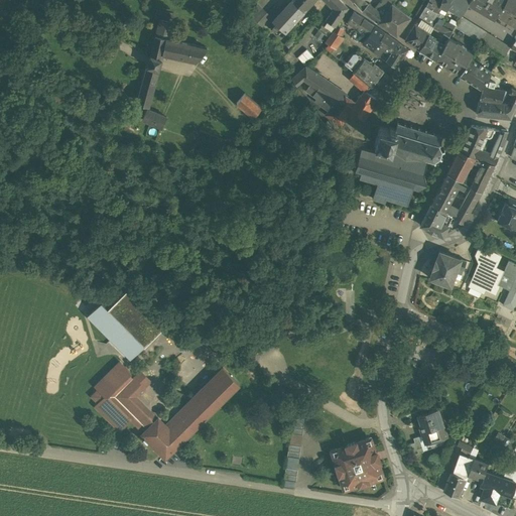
[(291,0),(273,20),(285,31),(303,11),(291,0)]
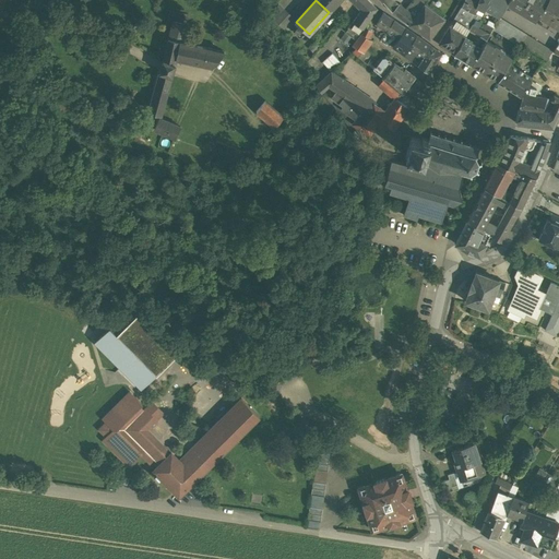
[(316,0),(329,12),(340,0),(316,0)]
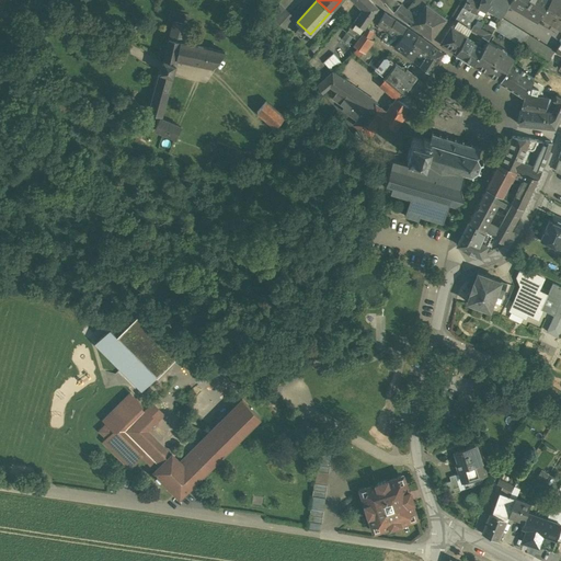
[(378,9),(368,0),(354,0),(365,10),(371,16),(378,9)]
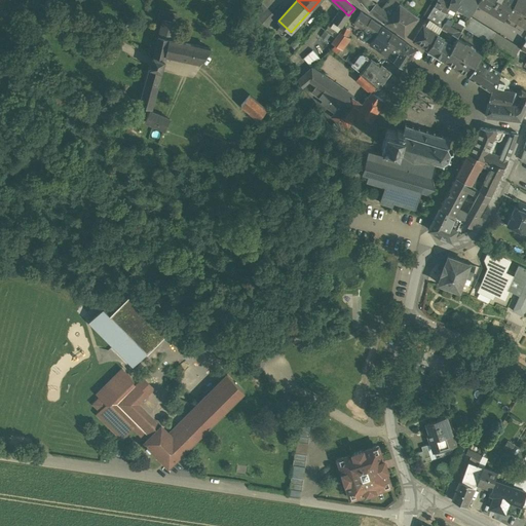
[(389,16),(370,0),(361,0),(360,1),(369,10),(384,23),(404,36),(418,17),(400,3),(401,0),(389,0),(385,6),(392,11),(389,16)]
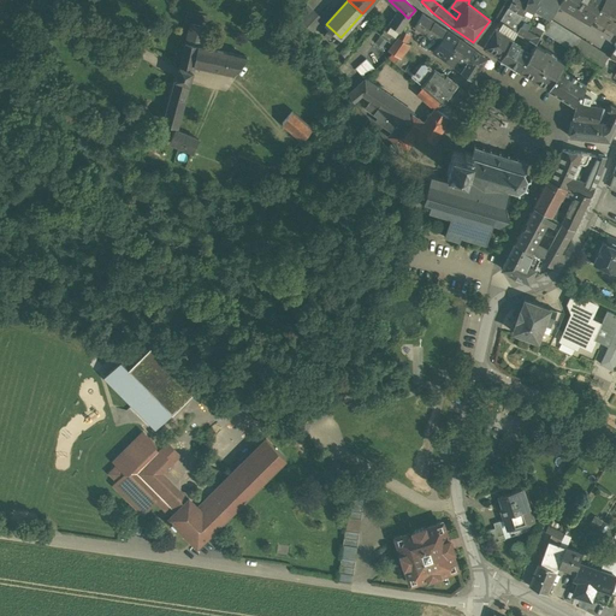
[(469,0),(468,4),(490,21),(492,23),(495,22),(507,0),(469,0)]
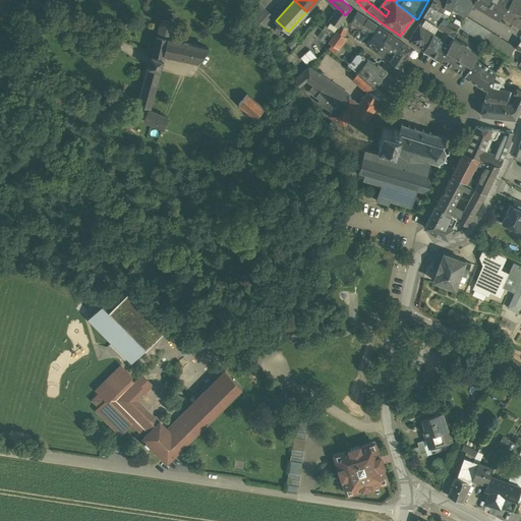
[(444,0),(432,0),(409,41),(423,50),(432,35),(432,34),(426,29),(437,10),(443,12),(446,5),(447,1),(444,0)]
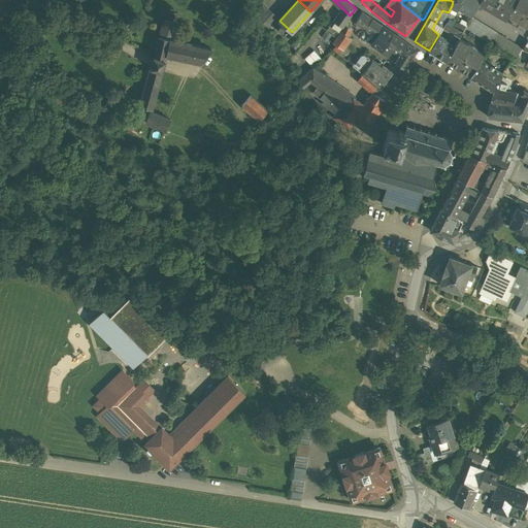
[(461,0),(458,8),(464,11),(470,15),(479,3),(481,0),(461,0)]
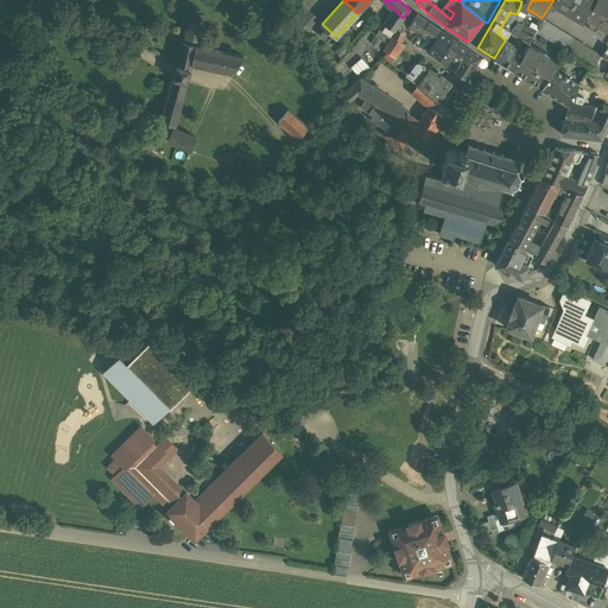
[(553,0),(551,4),(582,24),(586,18),(596,1),(595,0),(553,0)]
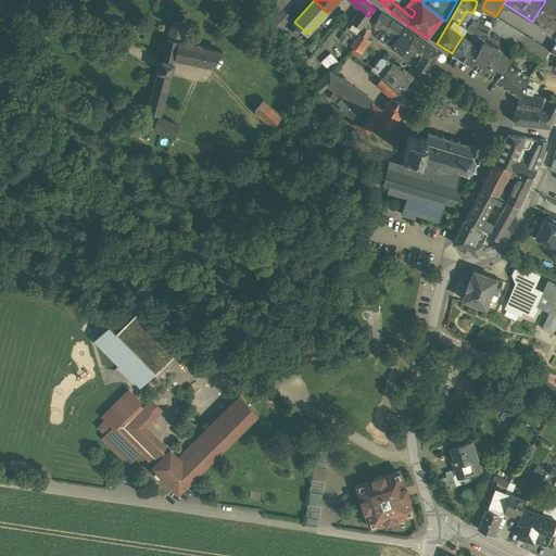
[(555,0),(545,0),(545,1),(535,16),(555,28),(555,0)]
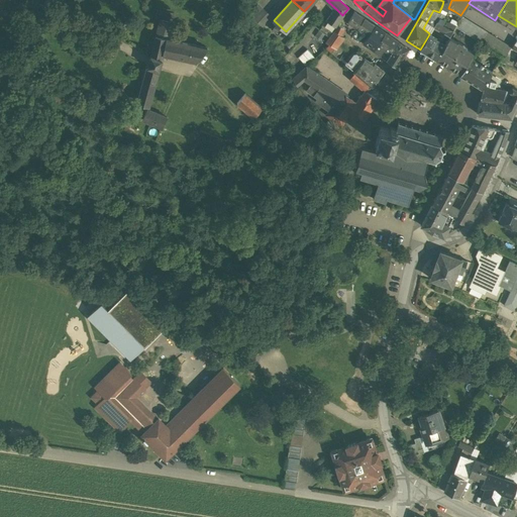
[(261,9),(256,6),(252,17),(263,25),(270,17),(261,10),(261,9)]
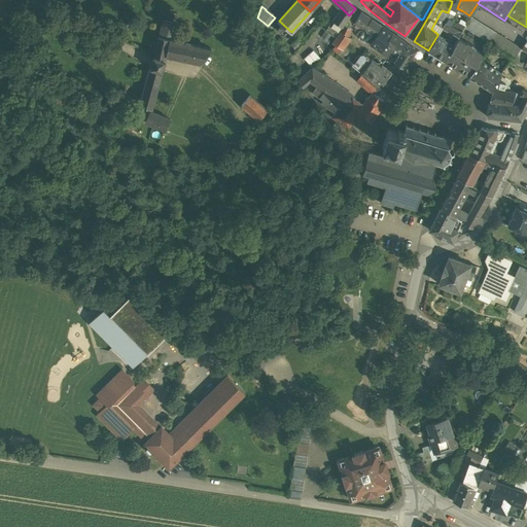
[(343,9),(322,38),(329,44),(349,15),(343,9)]
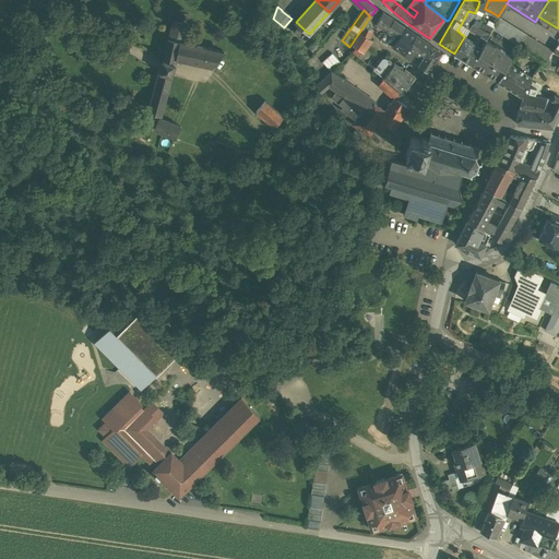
[(394,19),(383,12),(377,24),(383,28),(381,33),(383,34),(387,31),(394,20),(394,19)]
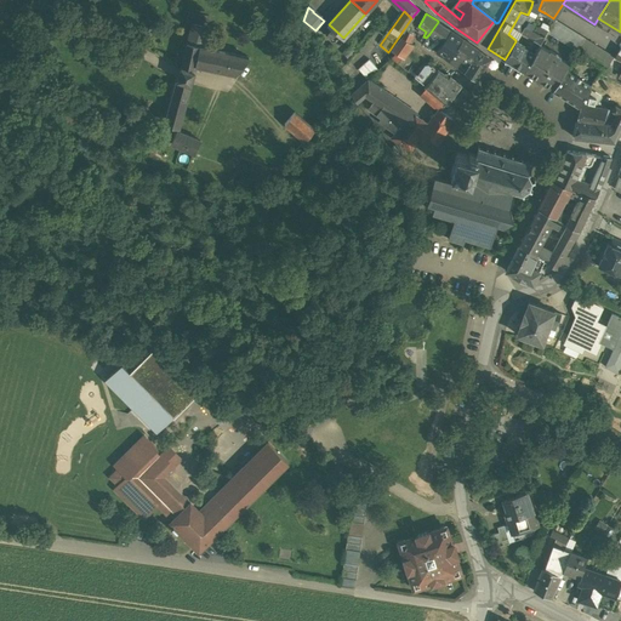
[(546,13),(535,30),(543,35),(547,30),(553,18),(546,13)]
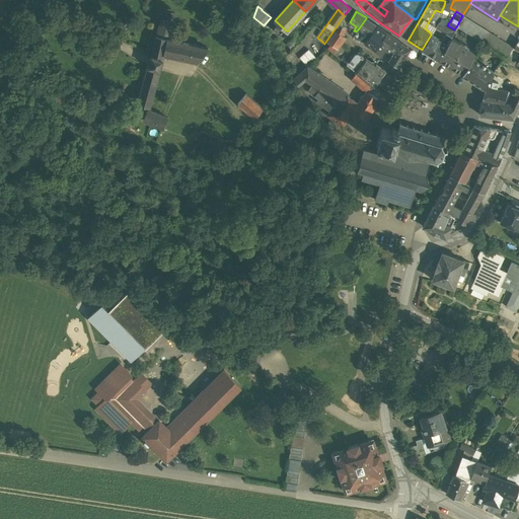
[(489,31),(462,15),(457,25),(483,42),(489,31)]
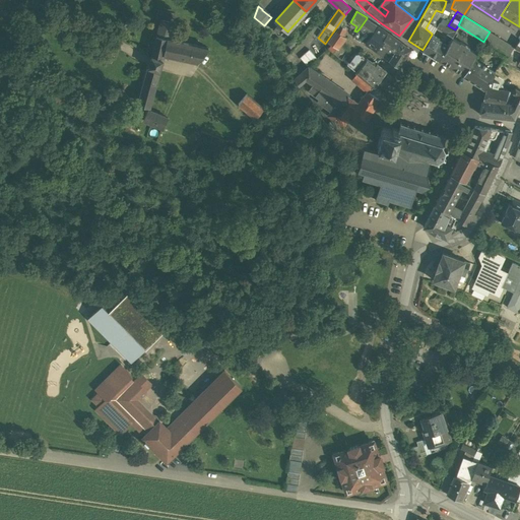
[(367,18),(360,28),(364,30),(371,36),(378,25),(367,18)]
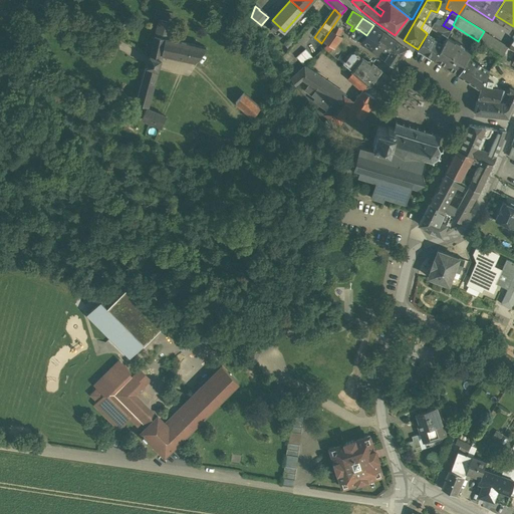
[(172,22),(159,19),(156,35),(166,38),(168,38),(172,22)]
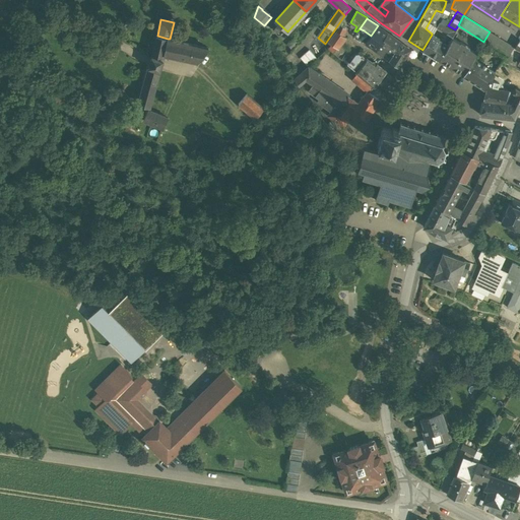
[(448,25),(439,21),(435,27),(448,35),(452,37),(456,30),(455,29),(448,25)]
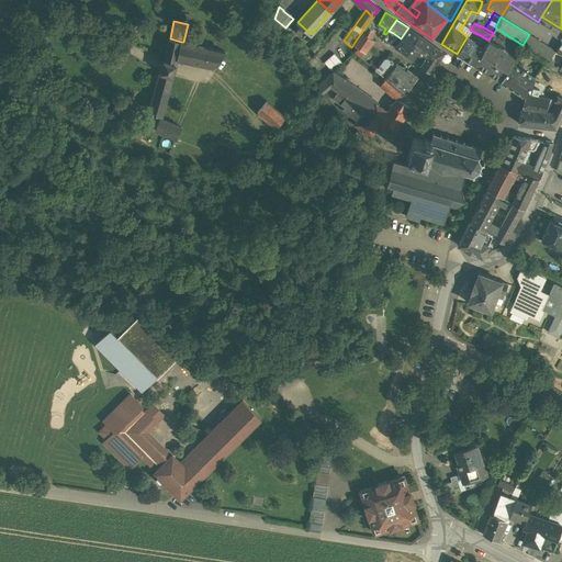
[(373,30),(368,26),(364,34),(370,38),(373,33),(373,30)]
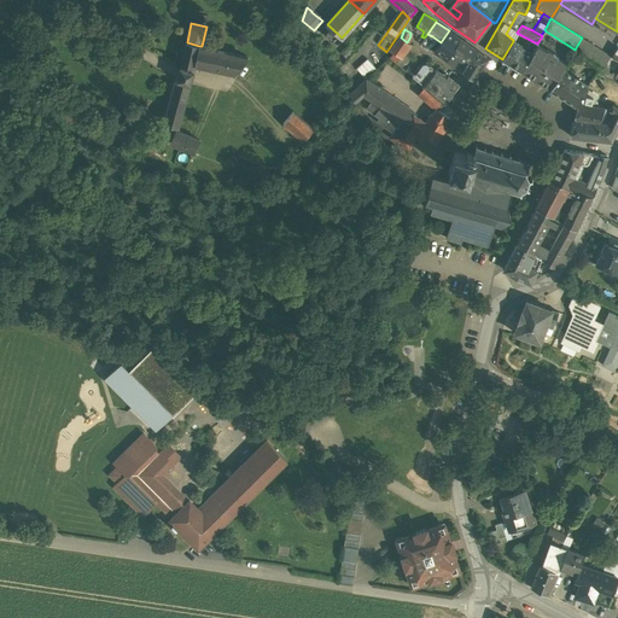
[(441,42),(439,44),(433,51),(447,60),(461,39),(449,30),(441,42)]
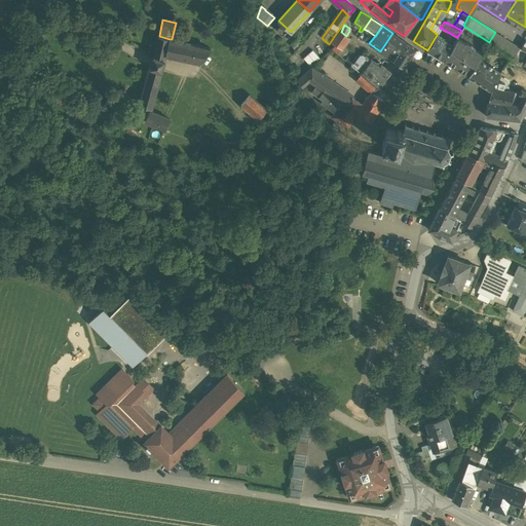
[(368,31),(364,29),(361,32),(358,38),(362,41),(368,31)]
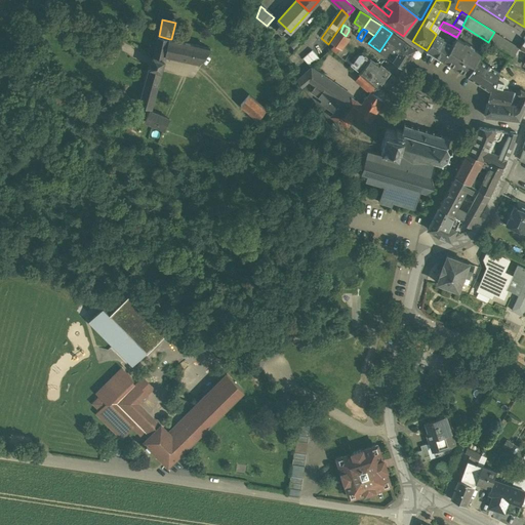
[(339,32),(331,43),(334,45),(340,48),(348,37),(346,36),(340,32),(339,32)]
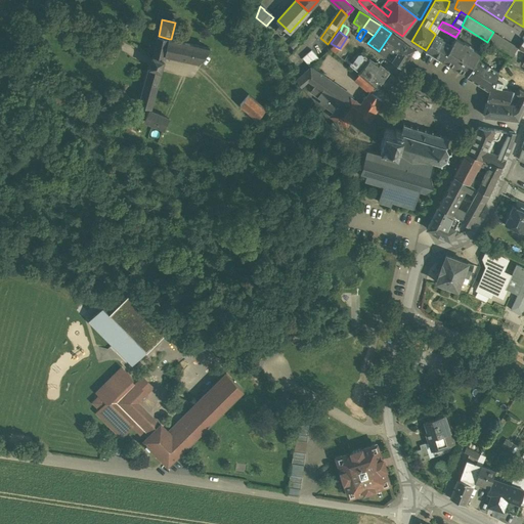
[(518,48),(493,32),(487,42),(487,43),(512,57),(514,54),(517,50),(518,48)]
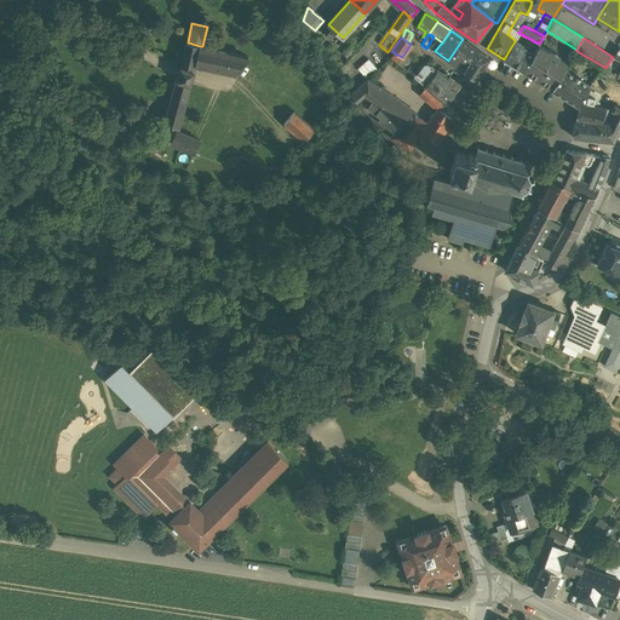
[(478,50),(463,39),(448,61),(455,65),(461,58),(465,62),(468,63),(478,50)]
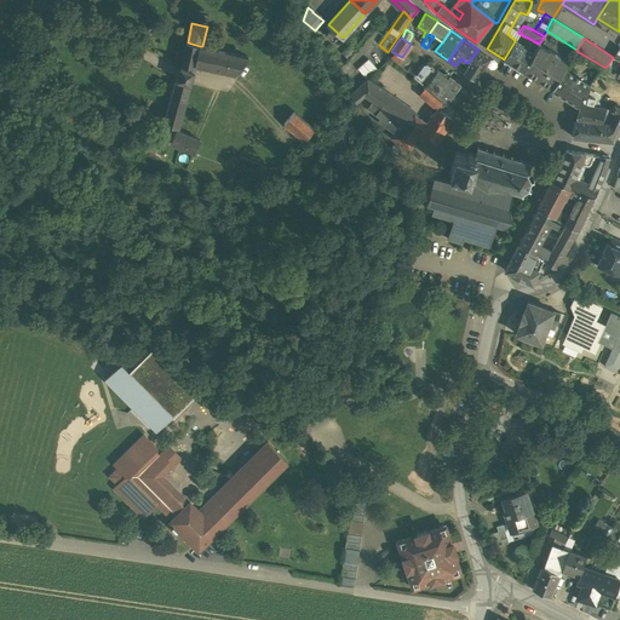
[(526,49),(515,41),(504,59),(523,70),(533,52),(527,49),(526,49)]
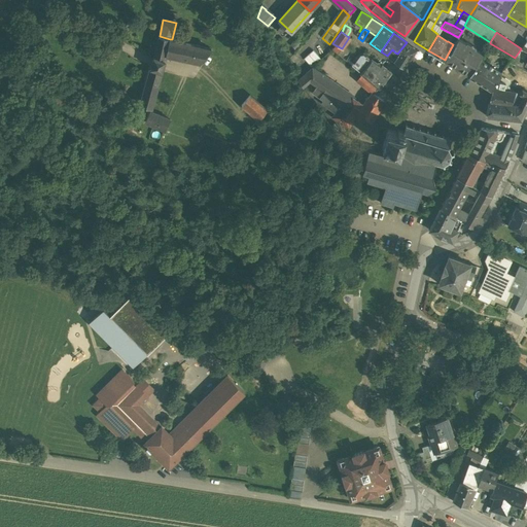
[(160,36),(159,36),(153,57),(153,58),(152,62),(151,66),(150,67),(162,71),(164,66),(165,61),(166,55),(167,55),(170,39),(160,36)]
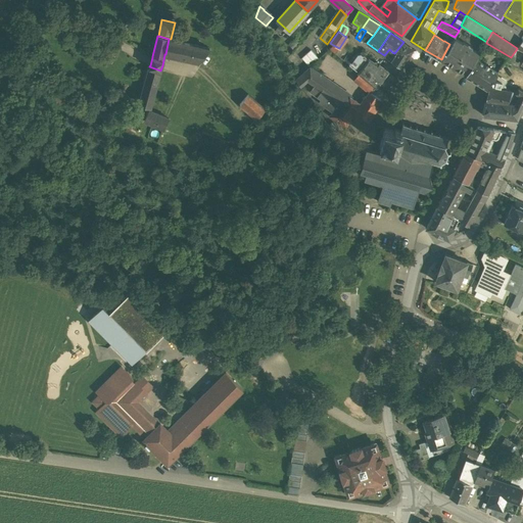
[(479,53),(455,37),(452,41),(449,44),(441,59),(465,75),(476,58),(479,53)]
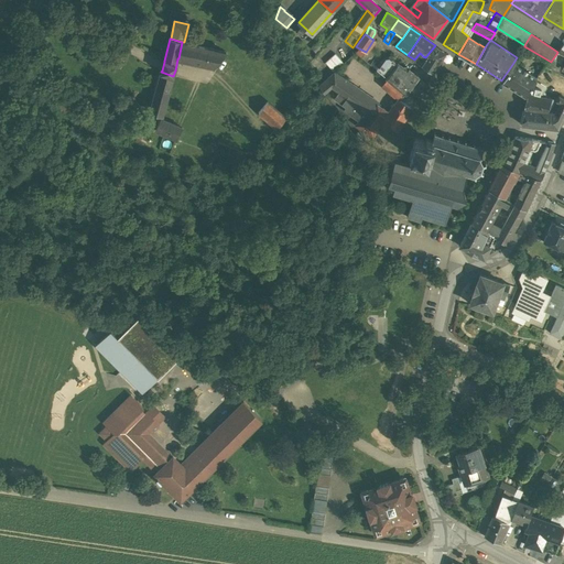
[(184,42),(182,42),(179,58),(214,67),(214,66),(220,58),(226,52),(184,42)]
